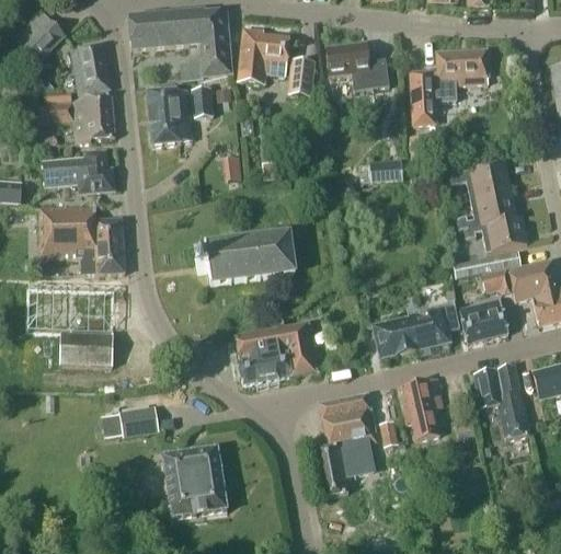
[(65,34),(41,8),(8,38),(33,65),(65,34)]
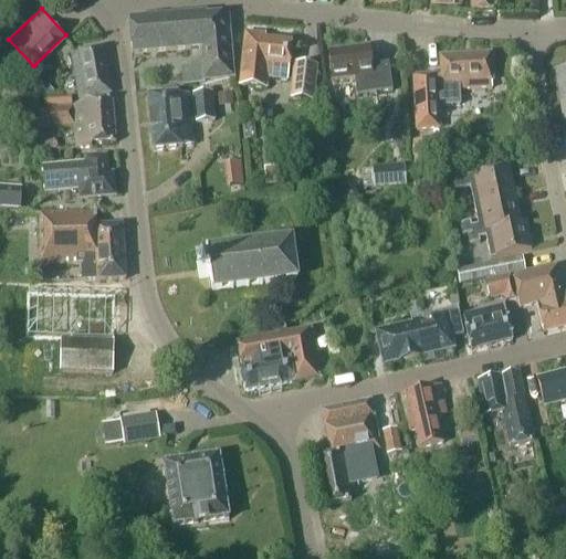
[(207,12),(207,10),(128,17),(132,50),(200,44),(201,62),(181,63),(182,81),(203,80),(203,76),(233,73),(228,11),(207,12)]
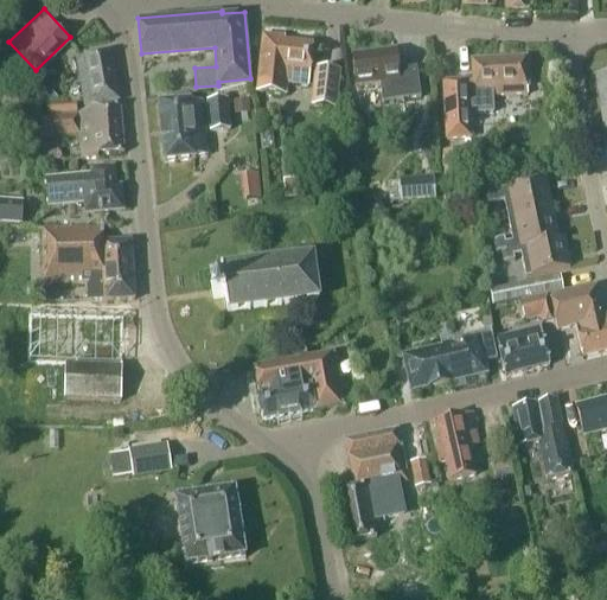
[(285,32),(262,30),(256,88),(286,90),(287,77),(308,78),(312,39),(285,37),(285,32)]
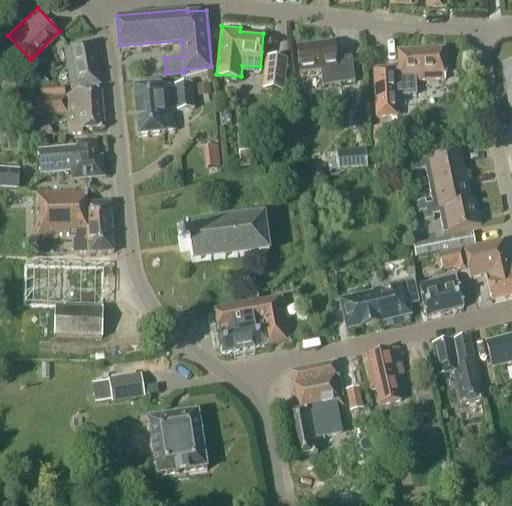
[(336,56),(333,38),(297,43),(300,69),(320,66),(322,83),(334,81),(355,78),(352,54),(336,56)]
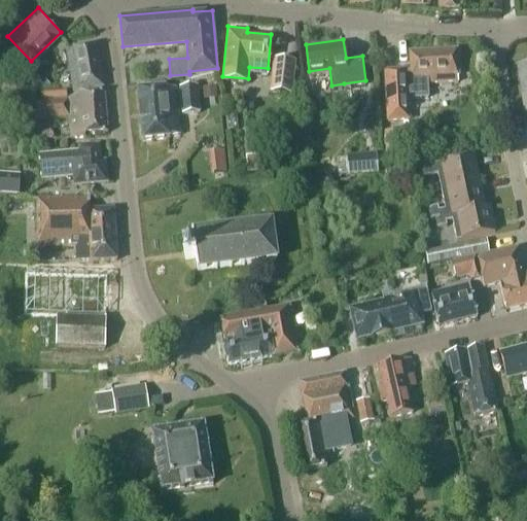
[(101,82),(94,41),(67,46),(74,87),(101,82)]
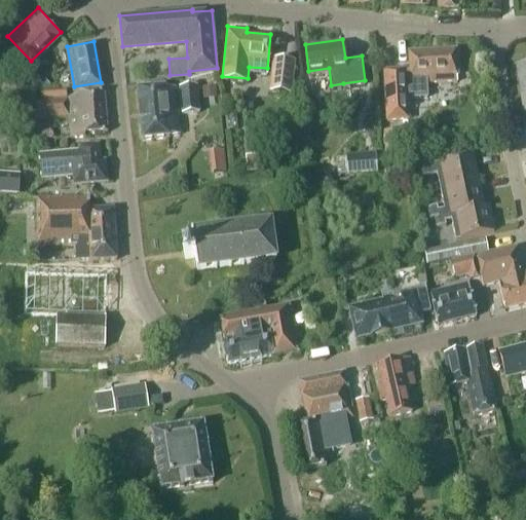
[(457,77),(456,45),(408,47),(409,67),(405,67),(404,66),(383,66),(386,115),(407,115),(406,95),(426,94),(425,79),(457,77)]
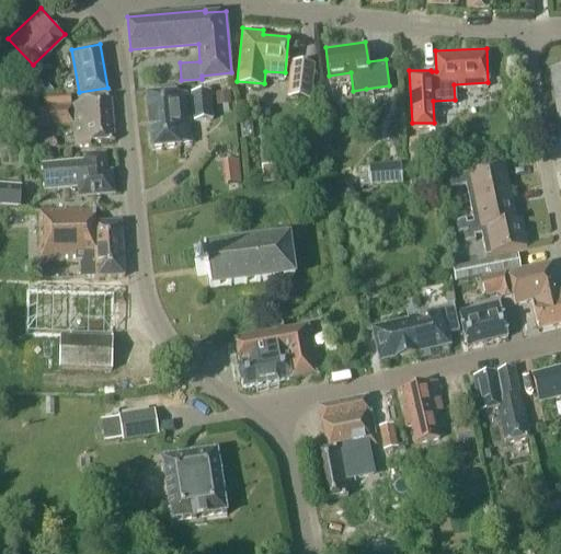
[(315,60),(290,58),(287,92),(310,94),(315,60)]
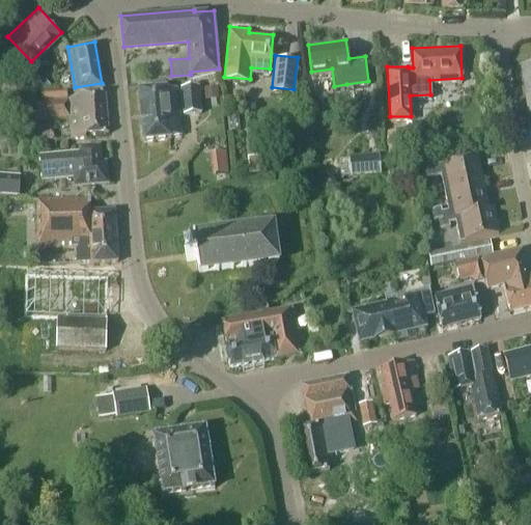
[(530,60),(521,62),(525,91),(530,89),(530,60)]
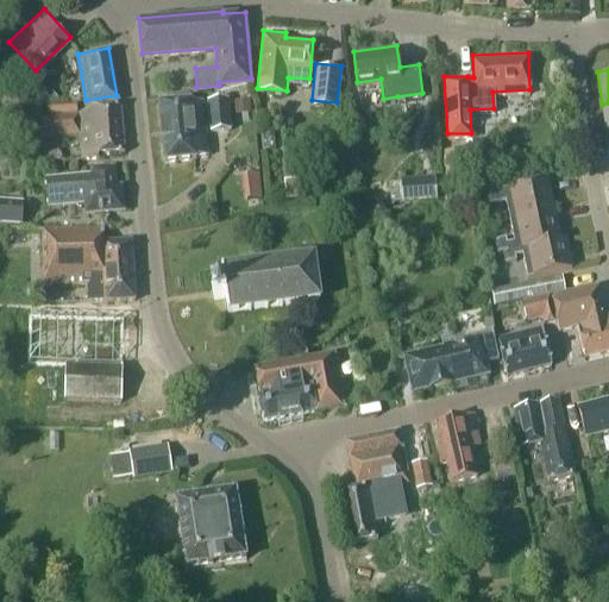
[(190,98),(190,95),(158,99),(163,157),(196,155),(196,152),(207,151),(202,96),(190,98)]
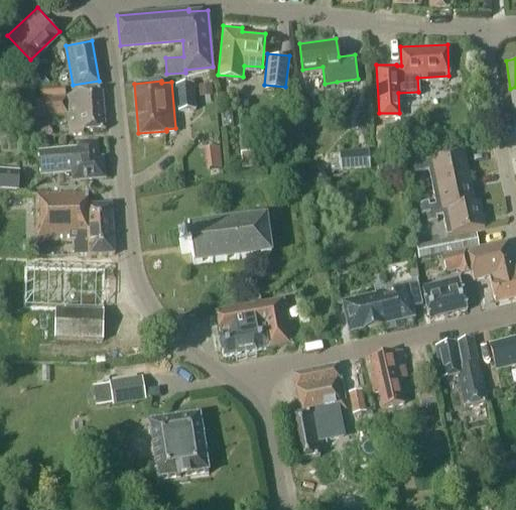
[(195,105),(192,81),(174,82),(177,107),(195,105)]
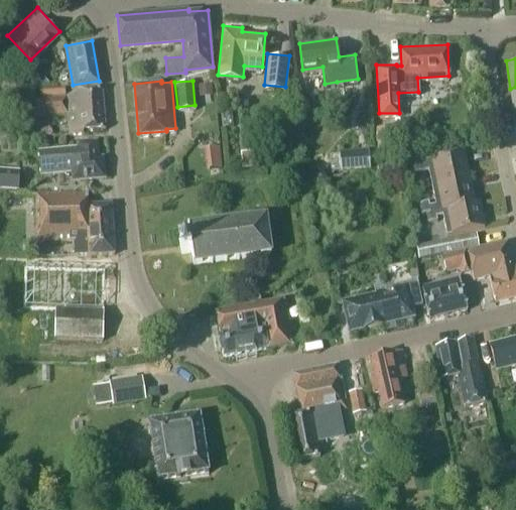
[(105,126),(102,88),(78,89),(65,94),(33,97),(34,113),(68,110),(69,131),(83,130),(83,128),(105,126)]
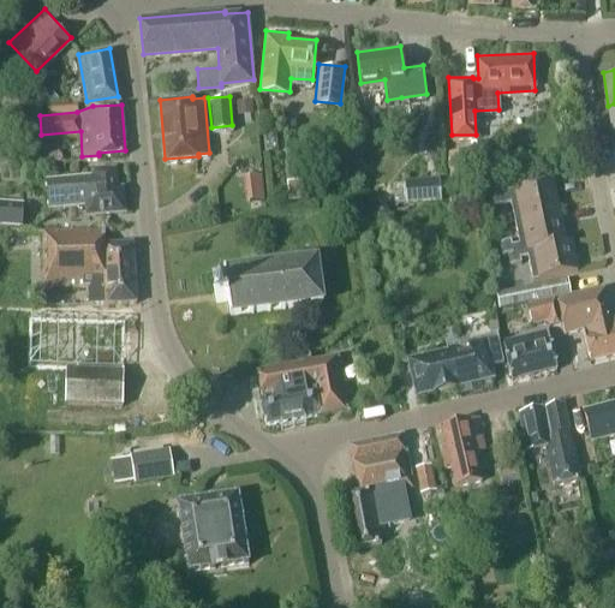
[(115,186),(114,166),(94,168),(94,172),(46,176),(47,203),(87,200),(87,210),(123,208),(121,185),(115,186)]
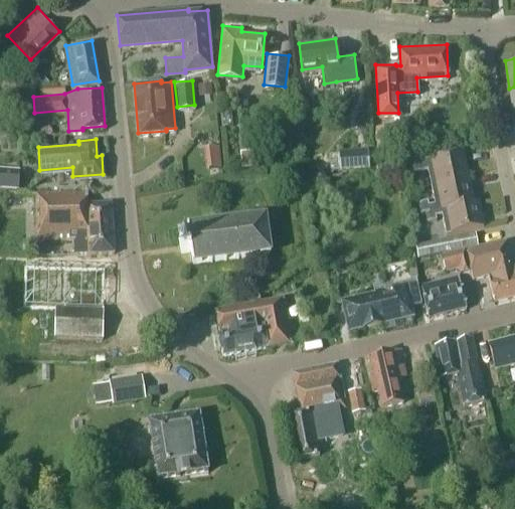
[(340,166),(369,164),(367,145),(339,147),(340,166)]
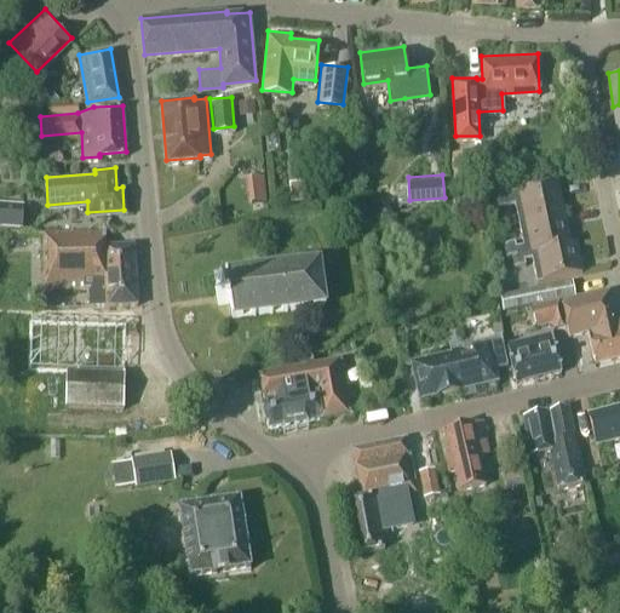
[(316,195),(314,176),(288,178),(291,198),(316,195)]
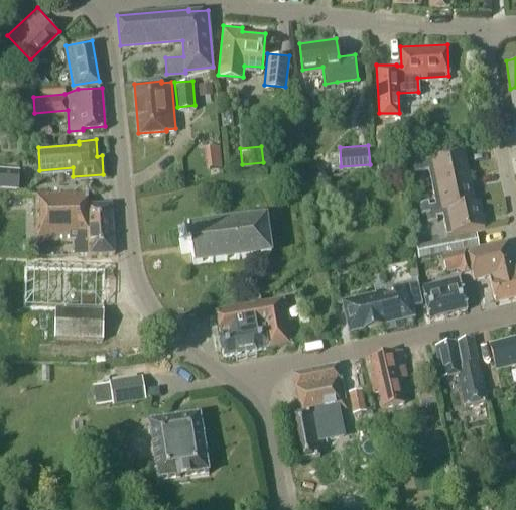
[(431,182),(470,174),(464,148),(411,159),(413,170),(428,167),(431,182)]
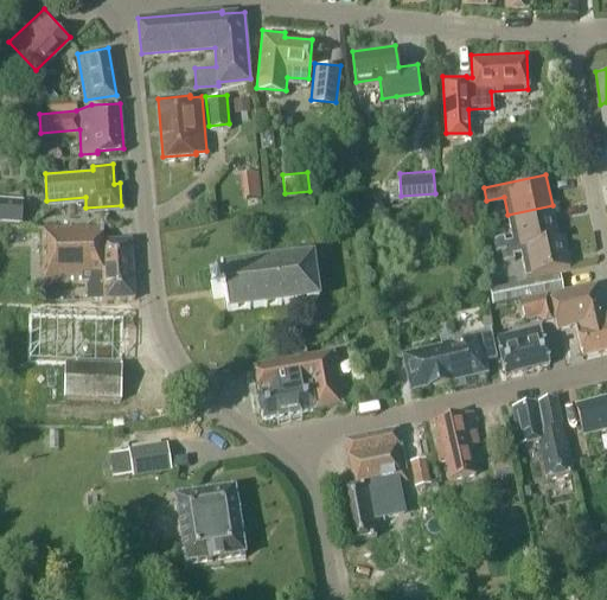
[(23,196),(0,193),(0,218),(20,221),(23,196)]
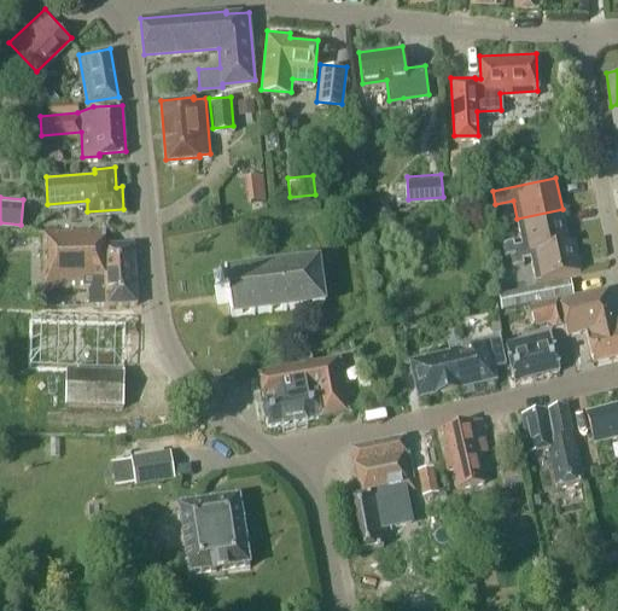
[(569,238),(563,209),(517,219),(520,240),(514,242),(513,238),(502,239),(505,252),(511,251),(569,239),(569,238)]
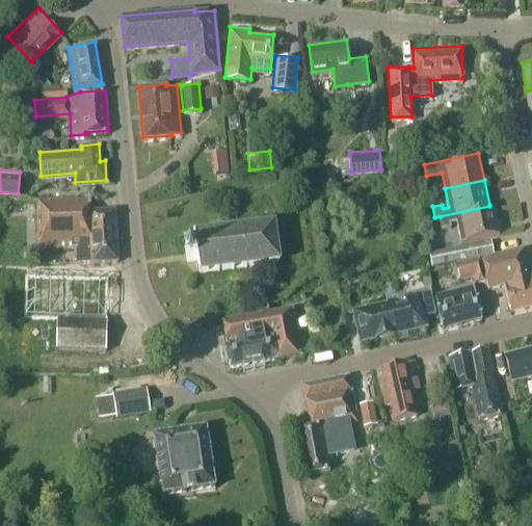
[(90,208),(89,195),(37,195),(37,244),(40,244),(78,244),(76,247),(77,261),(91,260),(117,259),(115,207),(90,208)]
